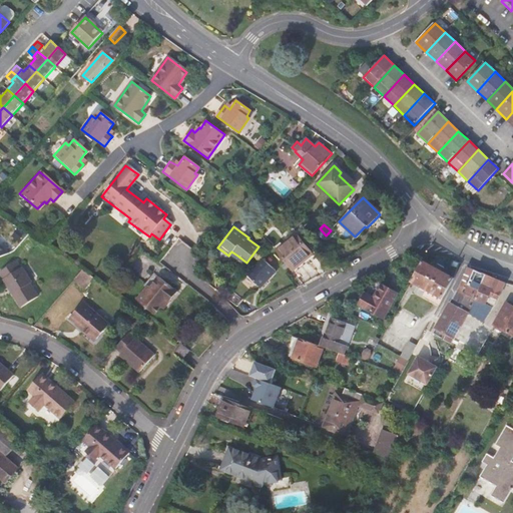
[(311,253),(296,233),(277,248),(292,268),(311,253)]
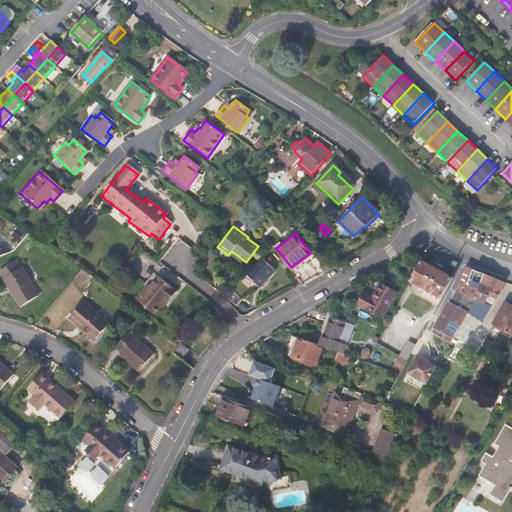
[(260,256),(245,273),(260,286),(275,269),(260,256)]
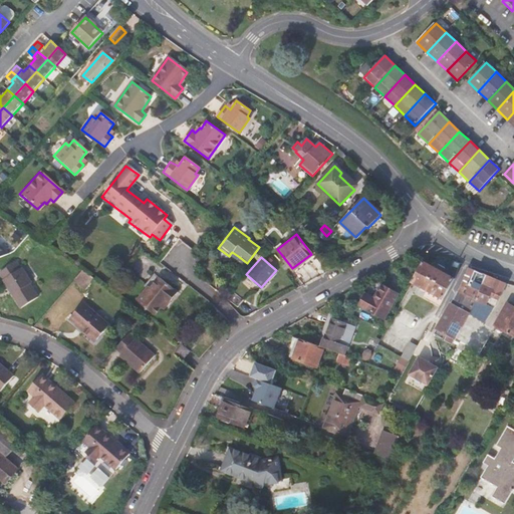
[(440,305),(454,278),(445,273),(440,270),(424,262),(413,281),(428,289),(424,296),(440,305)]
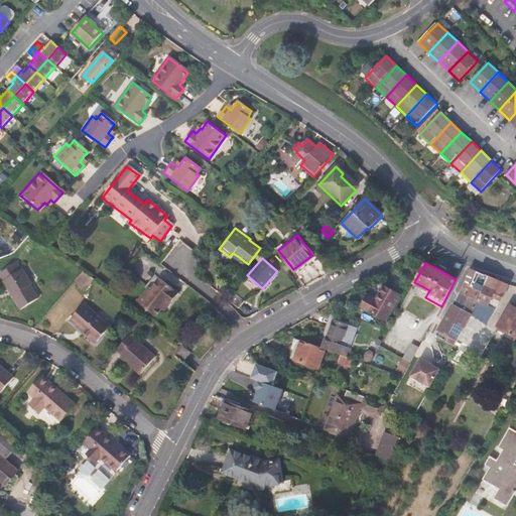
[(0,286),(18,313),(34,302),(25,289),(27,288),(17,273),(15,274),(11,267),(0,274),(0,286)]
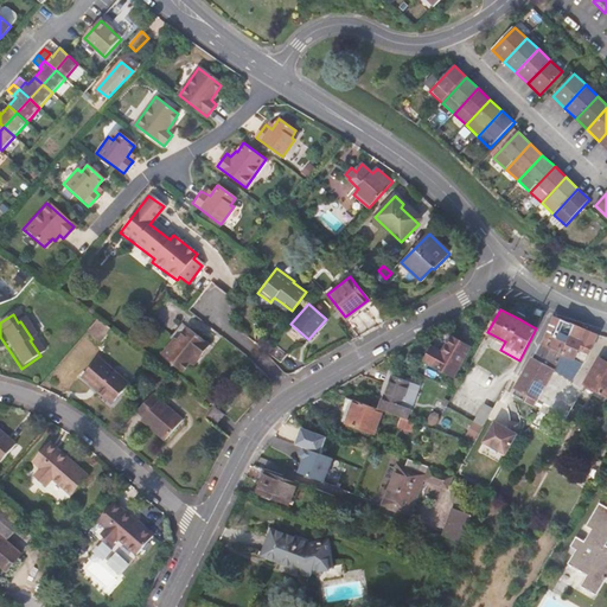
[(541,343),(562,352),(568,334),(581,339),(585,328),(568,321),(551,315),(541,343)]
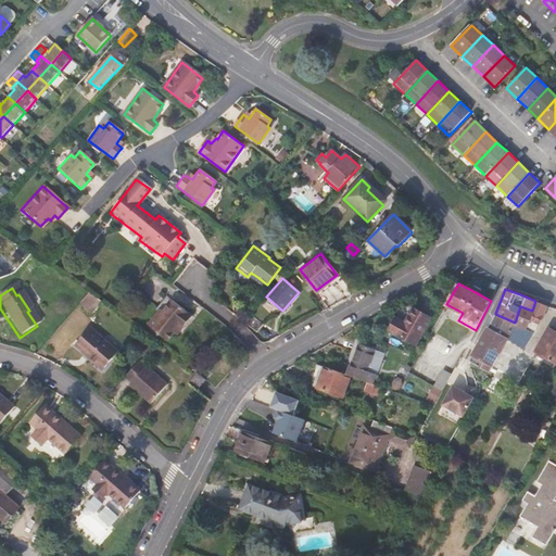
[(87,295),(78,306),(90,316),(100,305),(87,295)]
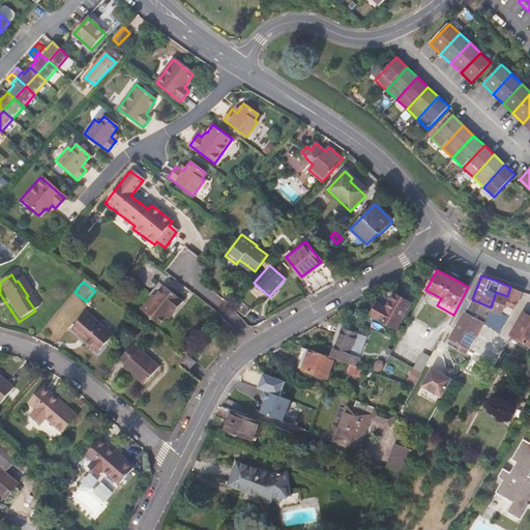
[(181,303),(155,285),(146,297),(151,300),(141,315),(158,327),(165,319),(170,313),(173,315),(181,303)]
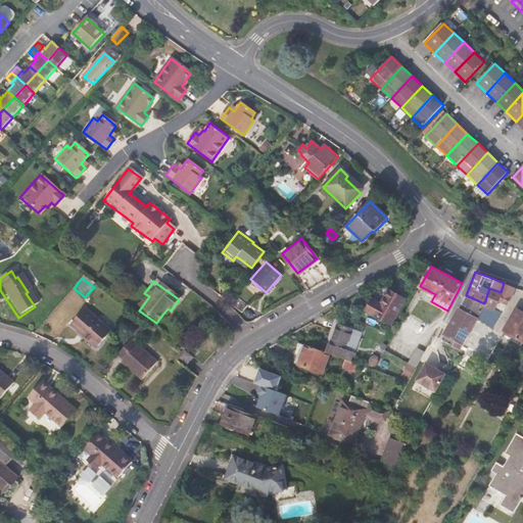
[(501,292),(489,288),(484,303),(483,305),(496,310),(500,301),(508,304),(514,288),(509,286),(504,283),(501,292)]
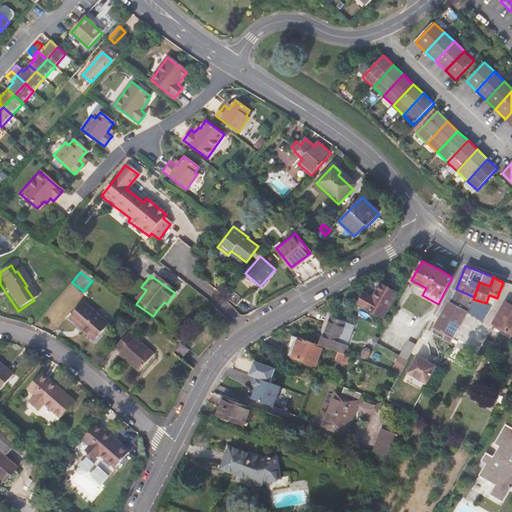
[(380,320),(395,295),(379,286),(371,299),(363,295),(356,306),(380,320)]
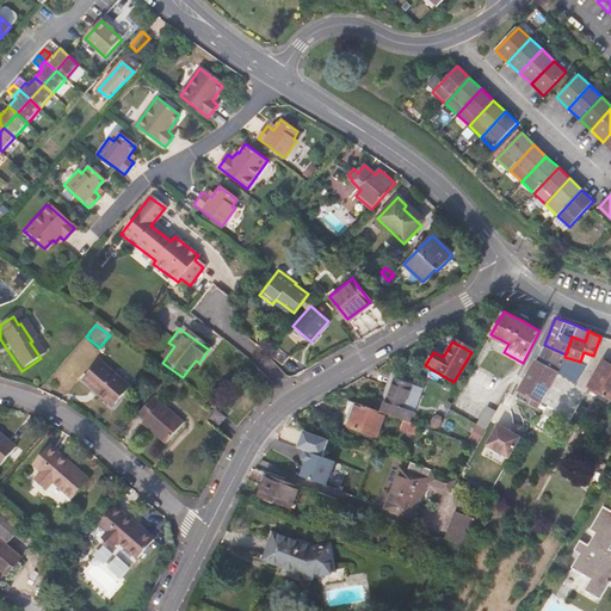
[(544,345),(519,390),(541,402),(565,357),(566,355),(544,345)]
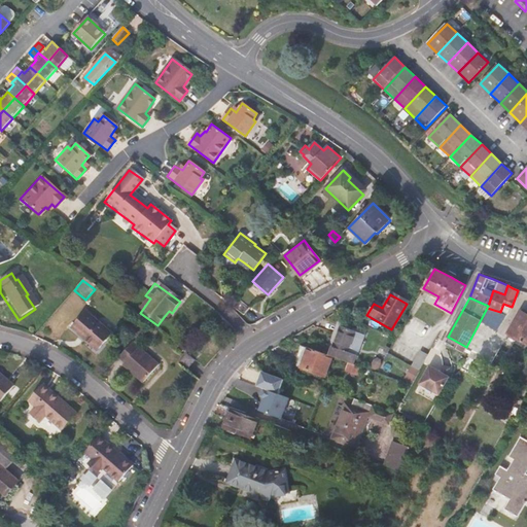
[(507,334),(526,344),(526,315),(521,311),(507,334)]
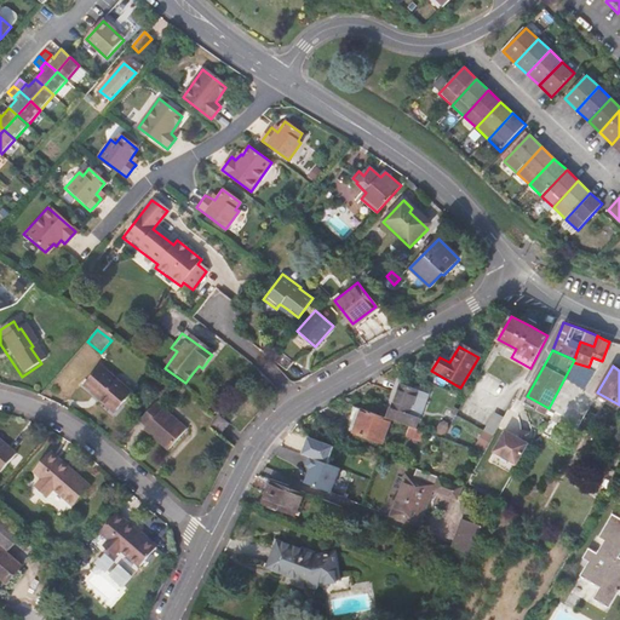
[(133,394),(101,367),(85,385),(101,400),(99,400),(114,412),(124,400),(126,402),(133,394)]
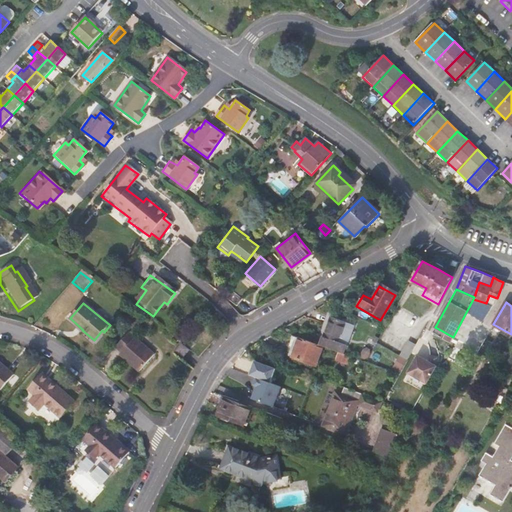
[(336,342),(343,323),(328,317),(317,345),(323,347),(339,353),(341,354),(345,346),(336,342)]
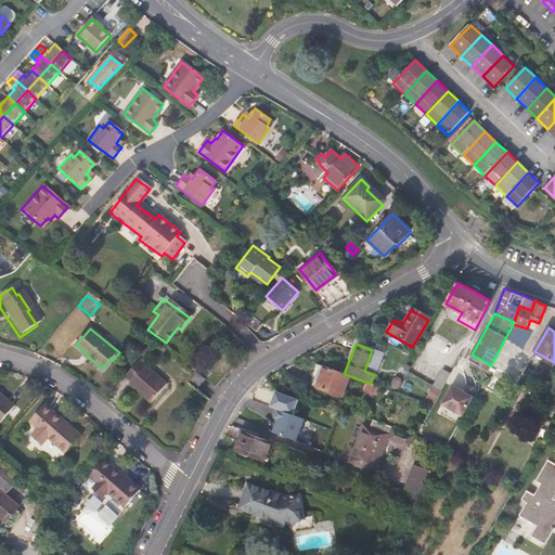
[(382,353),(372,350),(364,371),(374,375),(382,353)]
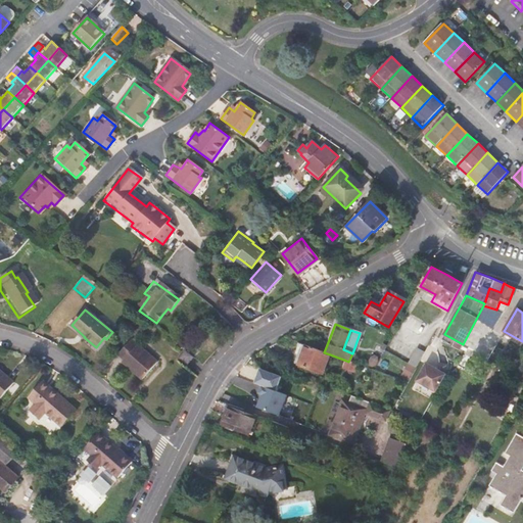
[(106,339),(104,337),(96,347),(98,349),(106,339)]
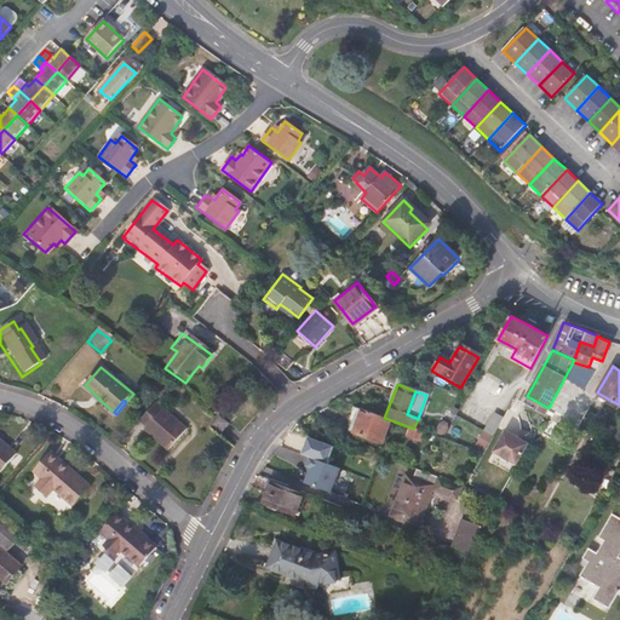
[(167,449),(185,429),(155,402),(139,420),(147,426),(144,429),(167,449)]
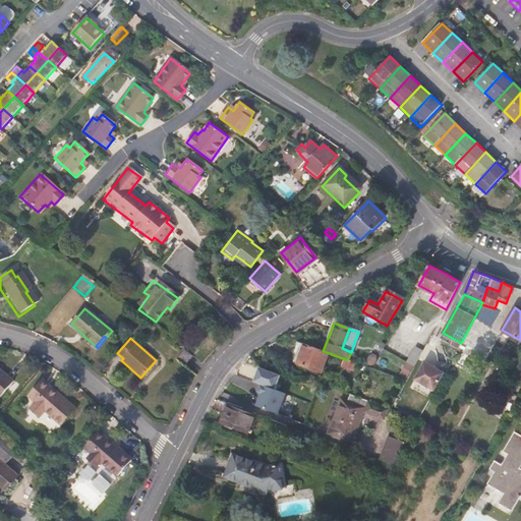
[(294,362),(297,363),(304,344),(298,341),(297,345),(299,346),(294,362)]
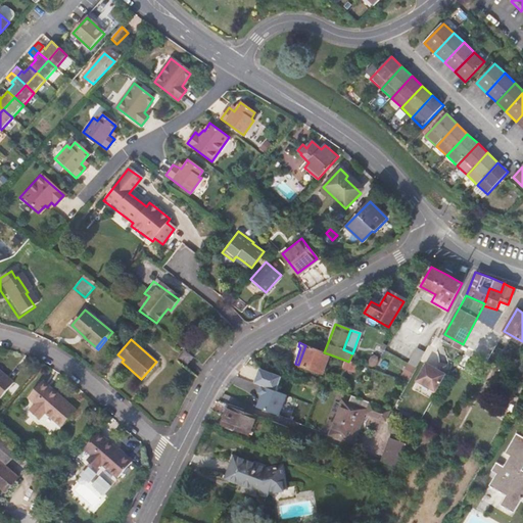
[(305,345),(298,365),(322,374),(330,354),(324,352),(305,345)]
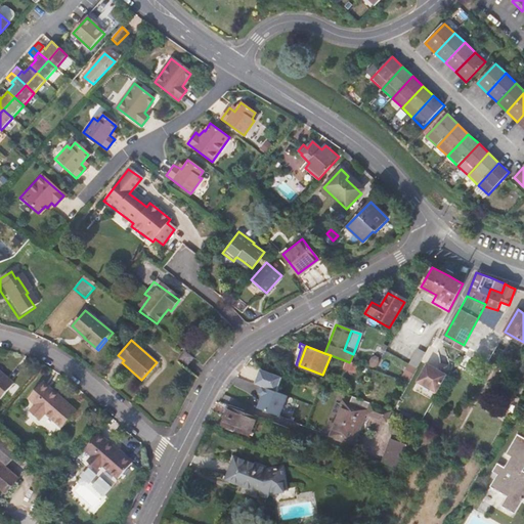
[(185,351),(179,360),(187,366),(194,356),(185,351)]
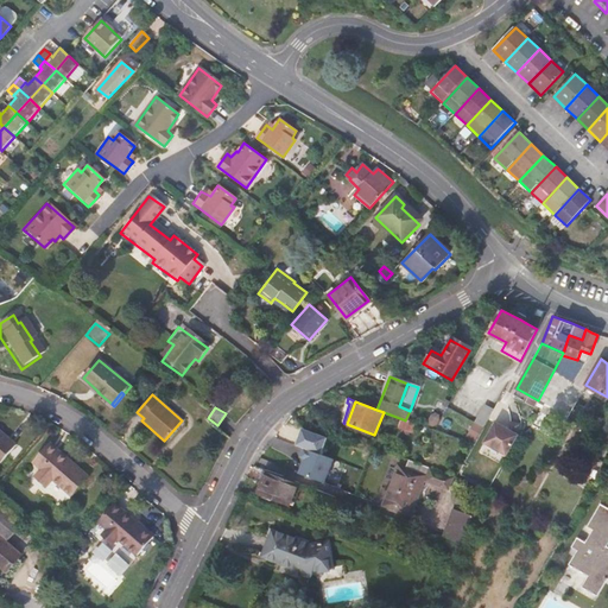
[(491,413),(481,409),(473,424),(482,429),(491,413)]
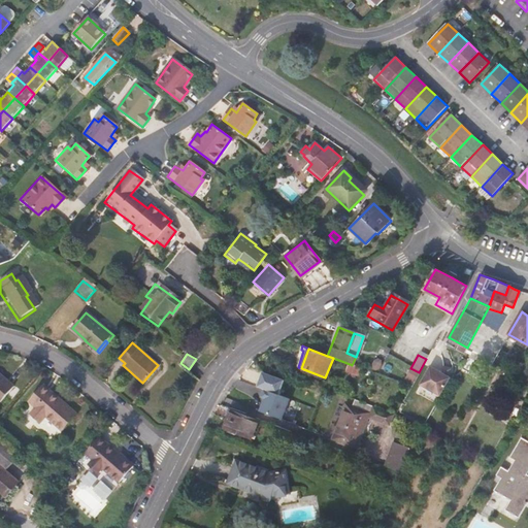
[(352,365),(350,364),(347,371),(356,375),(359,368),(352,365)]
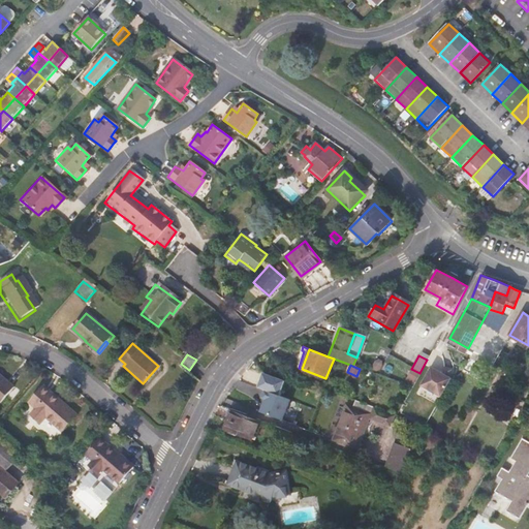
[(440,398),(449,380),(430,370),(421,386),(440,398)]
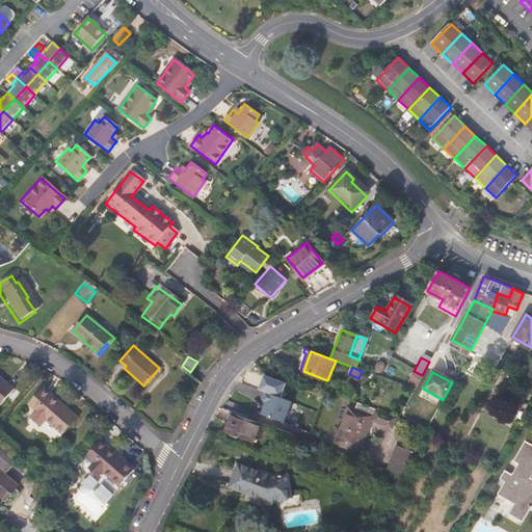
[(0,405),(15,389),(0,375),(0,405)]
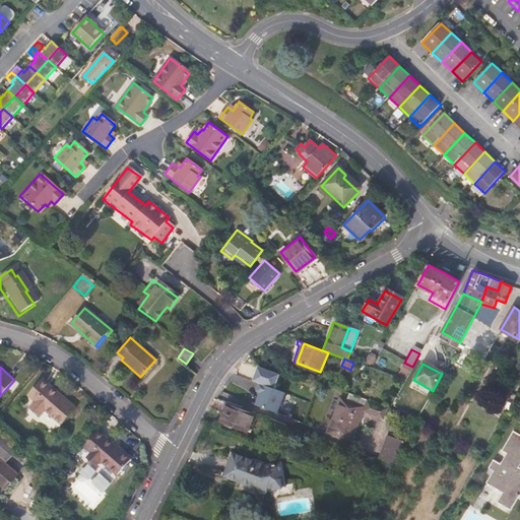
[(40,416),(46,409),(62,424),(76,407),(44,378),(28,394),(37,401),(30,407),(40,416)]
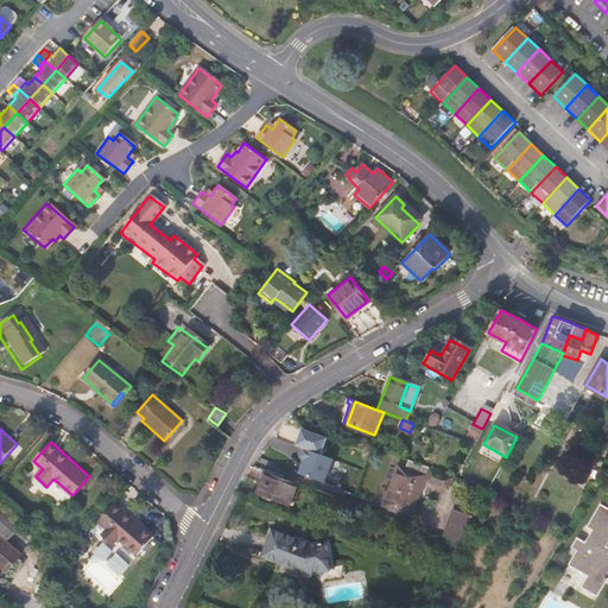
[(304,445),(301,456),(304,458),(299,472),(325,483),(336,458),(304,445)]
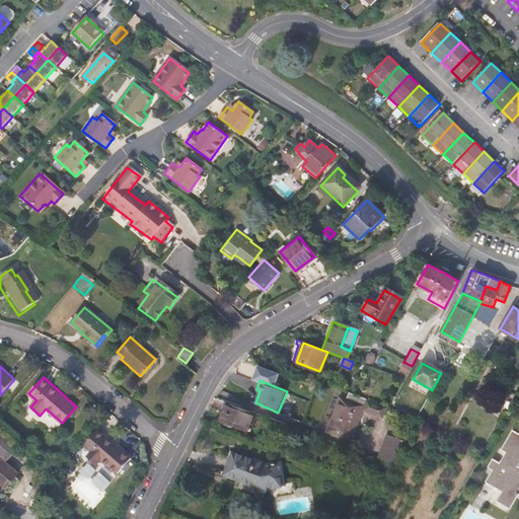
[(379,422),(380,422),(387,409),(351,394),(348,401),(340,398),(326,432),(350,441),(361,412),(379,420),(379,422)]
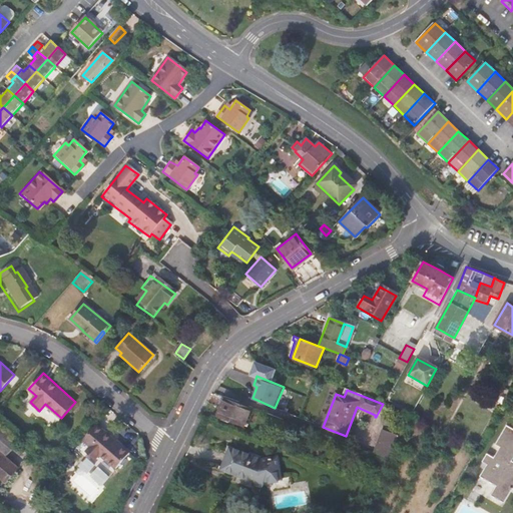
[(245,426),(252,408),(213,393),(208,403),(222,408),(218,416),(245,426)]
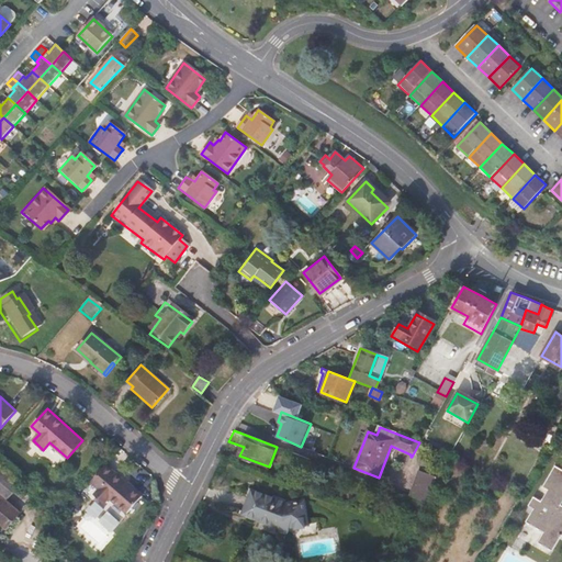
[(103,503),(109,497),(126,513),(142,496),(105,464),(91,481),(99,489),(94,494),(103,503)]
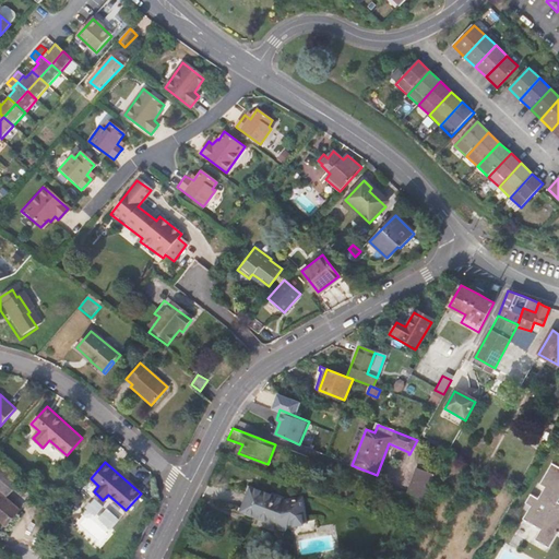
[(532,492),(526,501),(533,506),(525,519),(543,528),(537,537),(551,546),(558,531),(558,500),(558,497),(558,466),(551,462),(540,482),(545,485),(538,497),(532,492)]
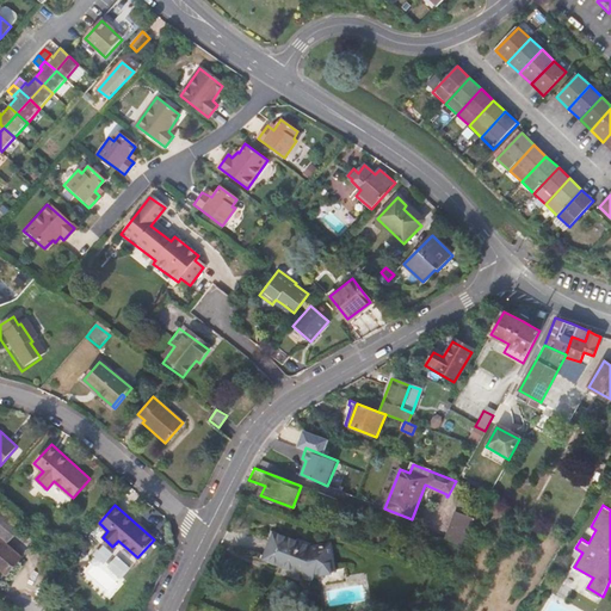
[(0,569),(6,575),(23,557),(6,543),(20,528),(0,510),(0,569)]
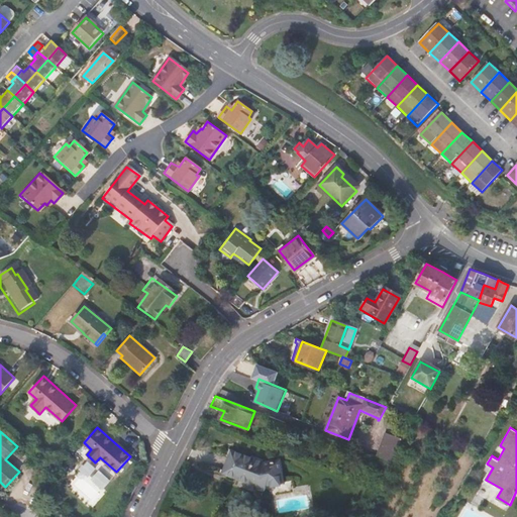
[(394,447),(382,442),(376,457),(388,461),(394,447)]
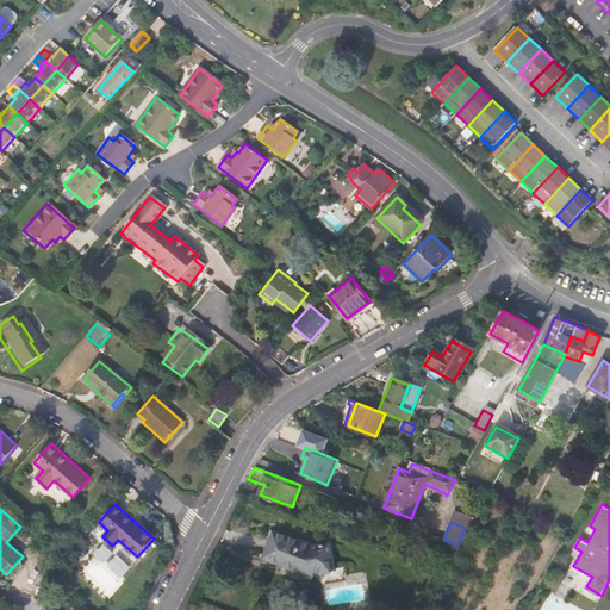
[(309,545),(267,530),(259,555),(300,570),(299,572),(309,574),(311,570),(332,570),(324,545),(309,545)]
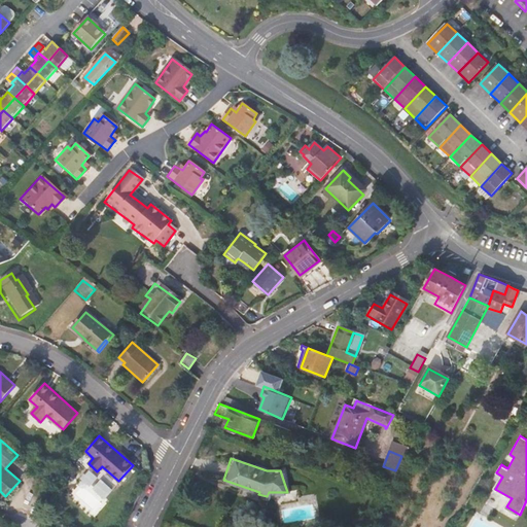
[(387,488),(394,476),(384,470),(377,483),(387,488)]
